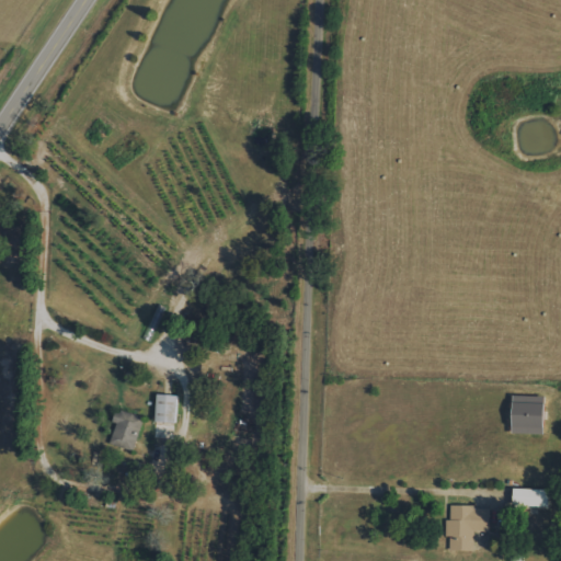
[(175,423),(176,395),(156,395),(156,422),(175,423)]
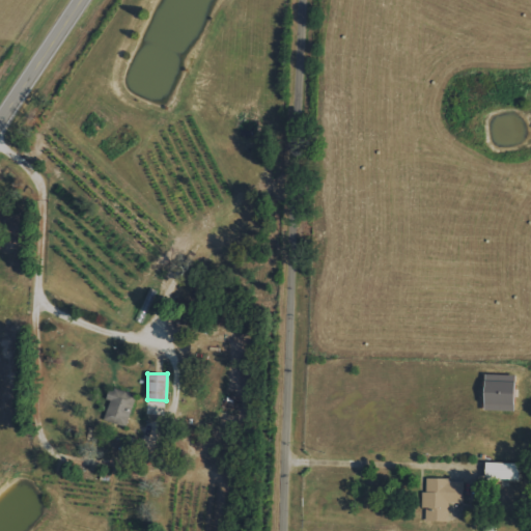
[(484,411),(514,411),(515,374),(485,373),(484,411)]
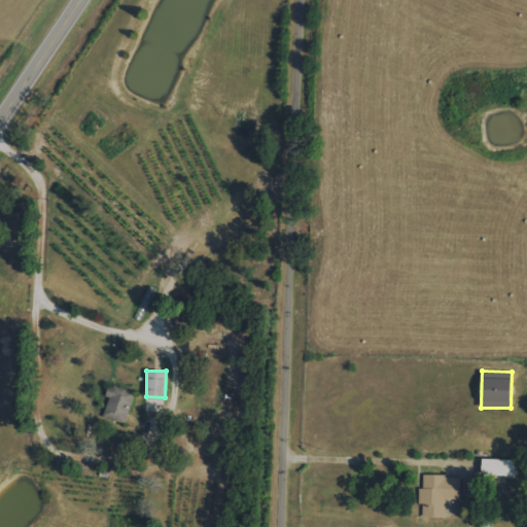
[(103,417),(125,423),(135,392),(109,384),(105,396),(109,397),(103,417)]
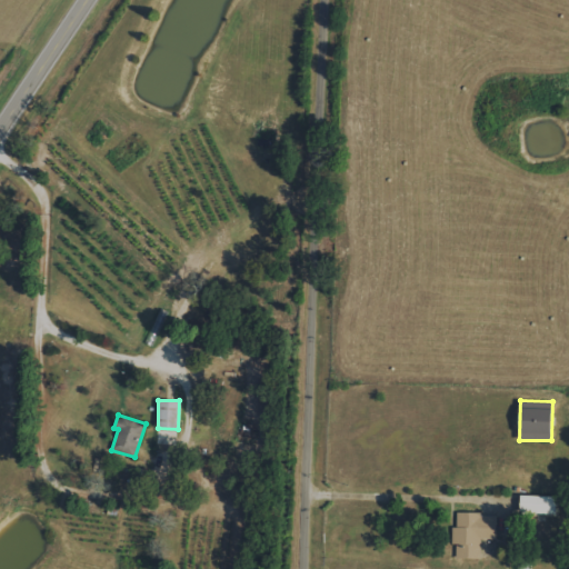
[(157,445),(176,446),(177,431),(157,430),(157,445)]
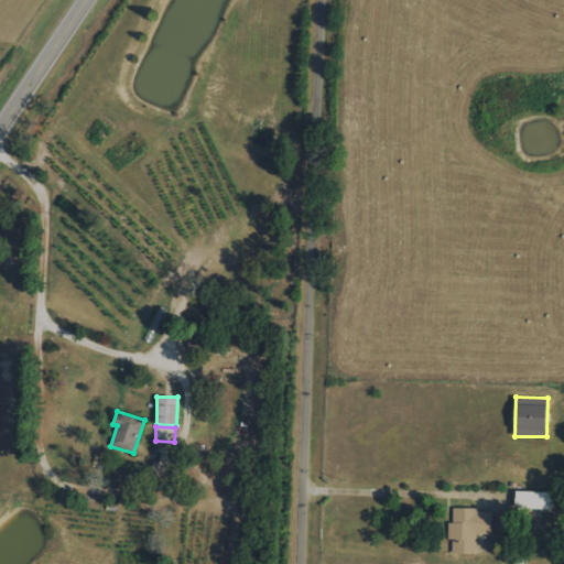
[(516,509),(552,509),(552,491),(516,490),(516,509)]
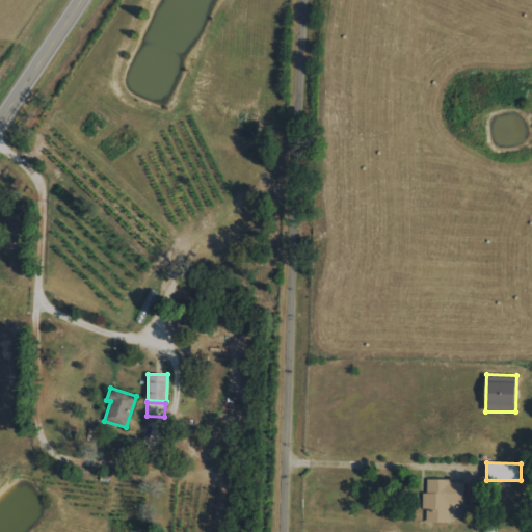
[(450,523),(450,504),(464,504),(464,481),(427,480),(427,493),(423,493),(423,510),(427,510),(426,523),(450,523)]
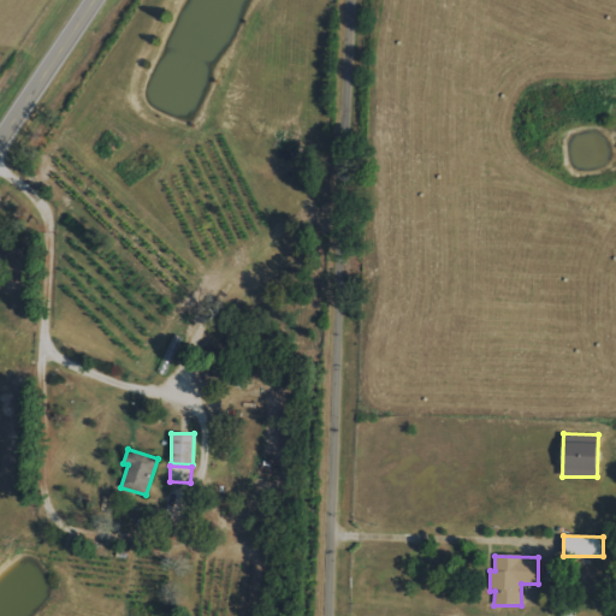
All buildings are outlined.
